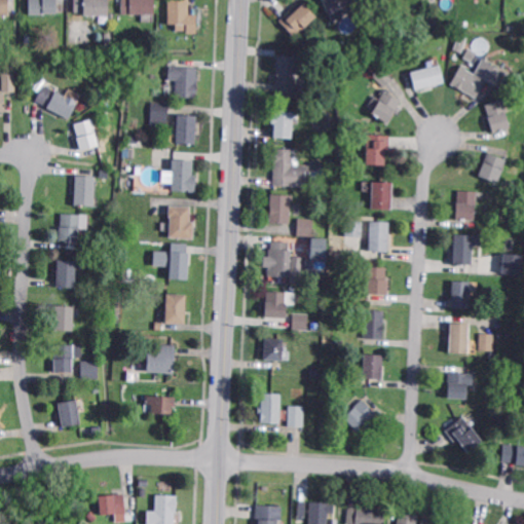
[(8,0),(8,16),(0,15),(0,0),(8,0)]
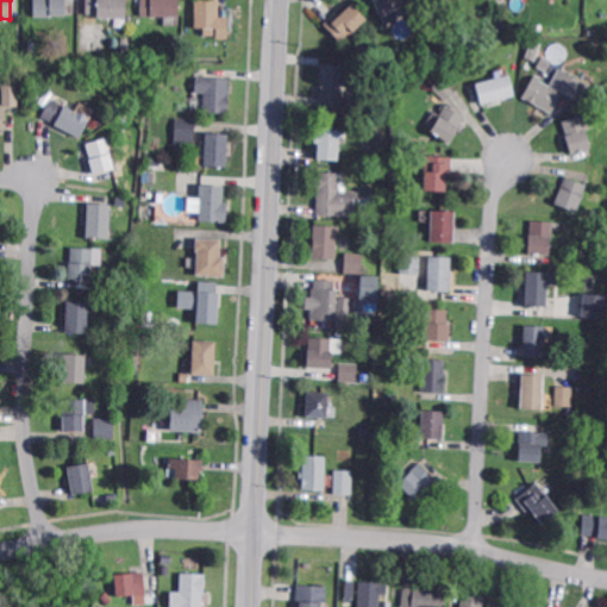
[(64,0),(64,18),(32,18),(32,0),(64,0)]
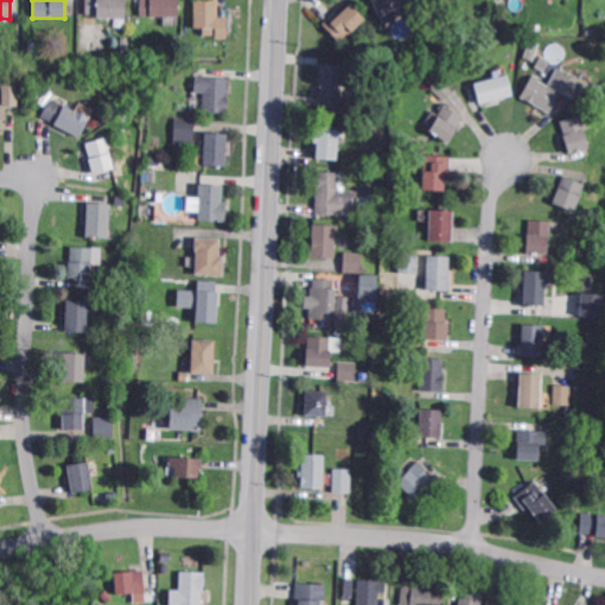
[(123,0),(125,19),(96,19),(96,16),(84,16),(84,0),(123,0)]
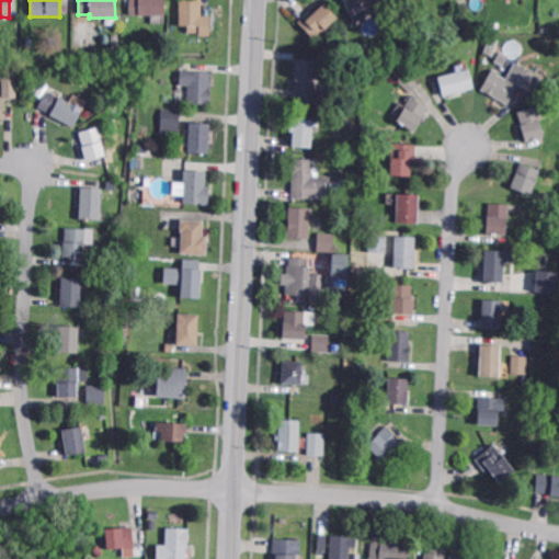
[(163,0),(163,16),(128,16),(128,0),(163,0)]
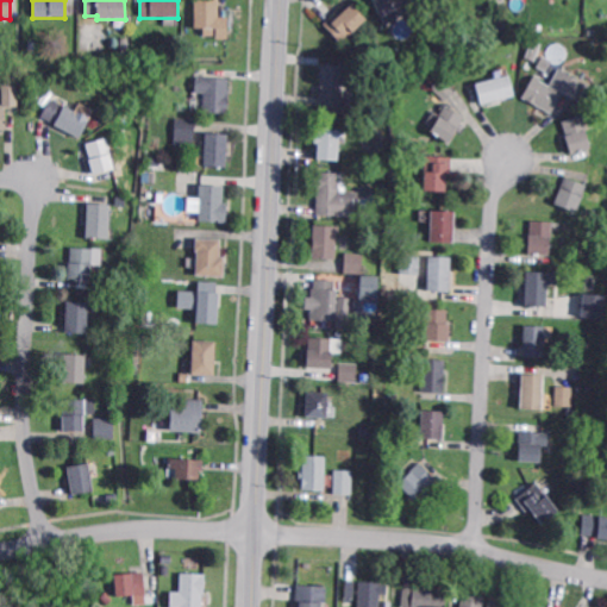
[(224,39),(213,39),(213,36),(201,36),(201,27),(191,27),(191,0),(217,0),(217,17),(224,17),(224,39)]
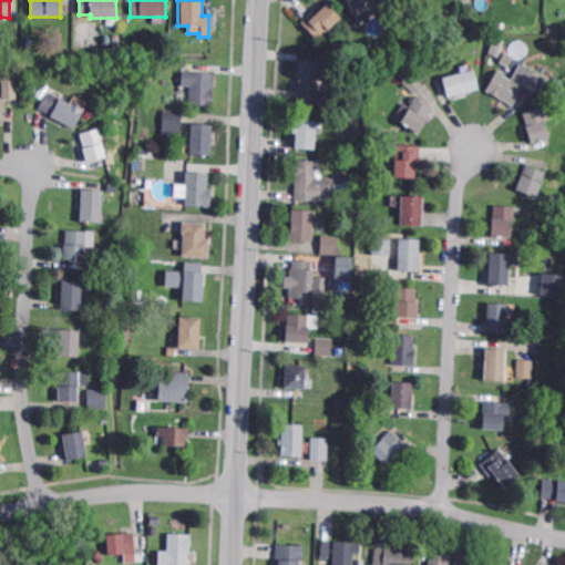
[(391,0),(393,4),(377,11),(373,4),(363,8),(368,18),(357,22),(353,13),(351,13),(345,0),(391,0)]
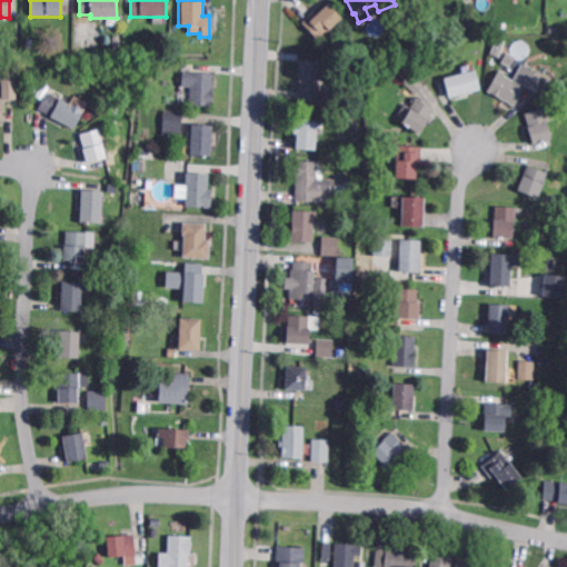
[(339,18),(316,40),(299,22),(310,12),(312,16),(325,3),(339,18)]
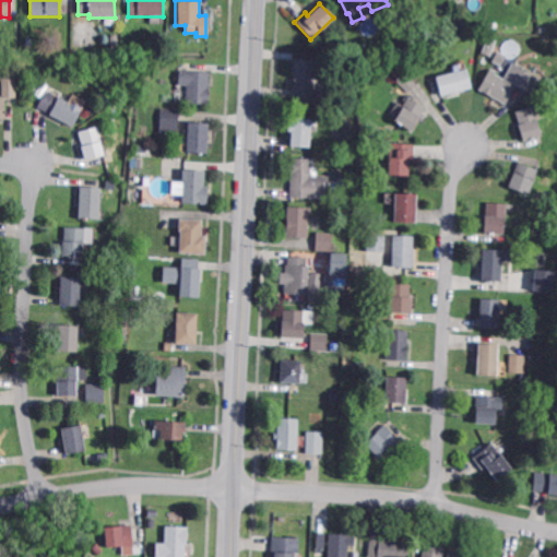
[(489,58),(482,55),(487,39),(496,43),(489,58)]
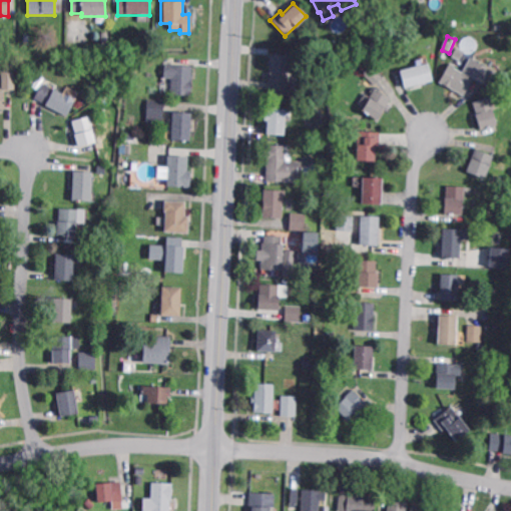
[(386,50),(383,41),(389,40),(391,48),(386,50)]
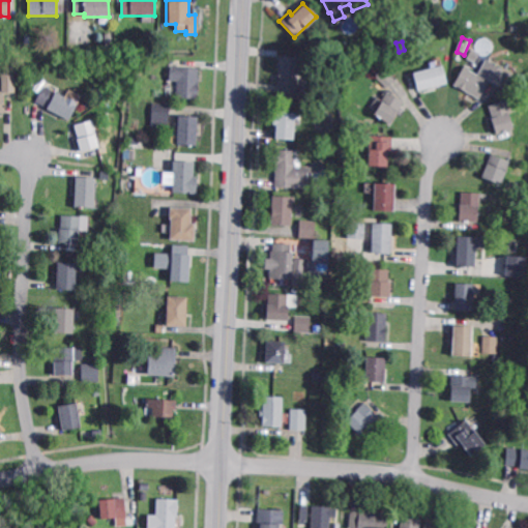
[(298,94),(277,93),(279,56),(299,57),(298,94)]
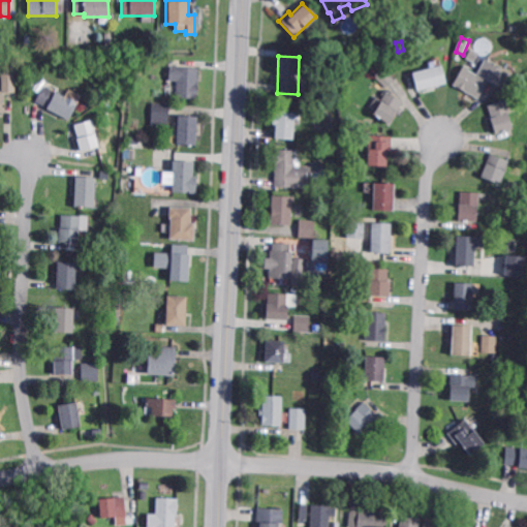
[(500,91),(486,83),(477,99),(453,86),(463,67),(468,70),(467,72),(476,76),(484,62),(508,75),(500,91)]
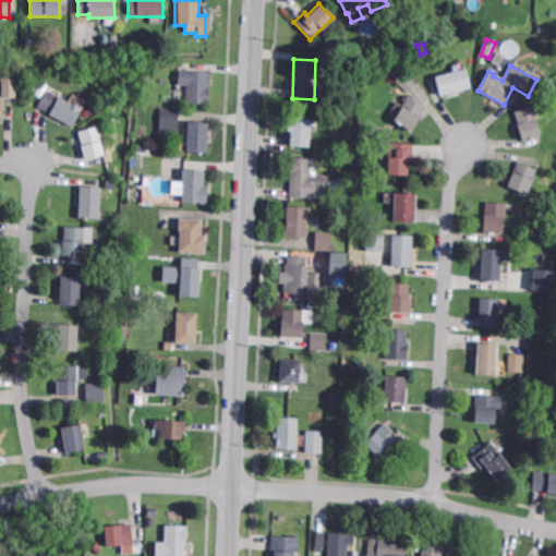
[(439,96),(434,77),(464,70),(470,88),(439,96)]
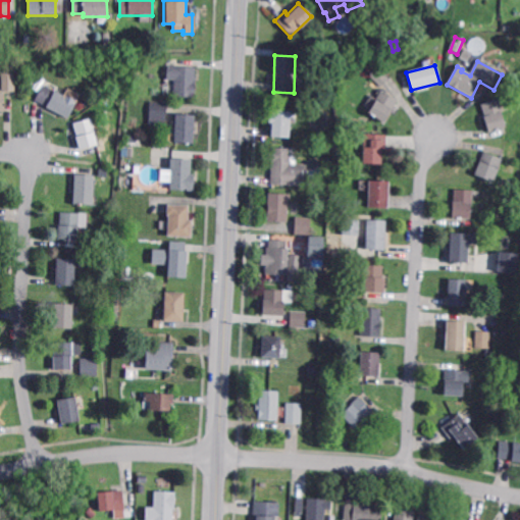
[(195,99),(172,98),(173,81),(167,81),(167,66),(196,67),(195,99)]
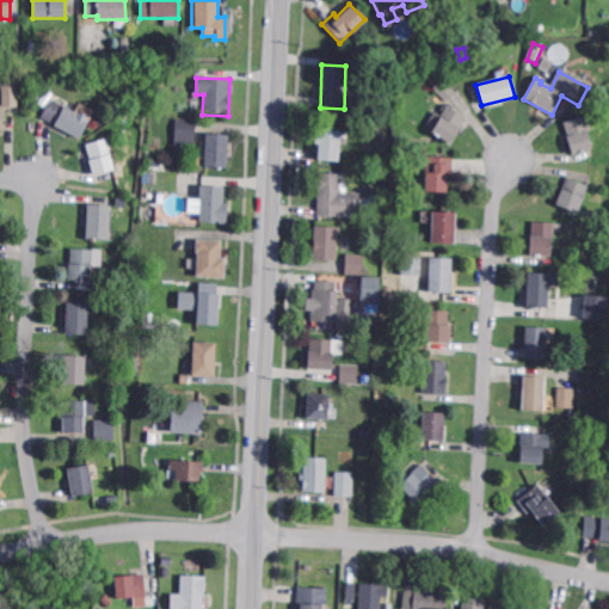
[(16,106),(0,106),(0,86),(7,86),(7,79),(14,79),(14,85),(16,86),(16,106)]
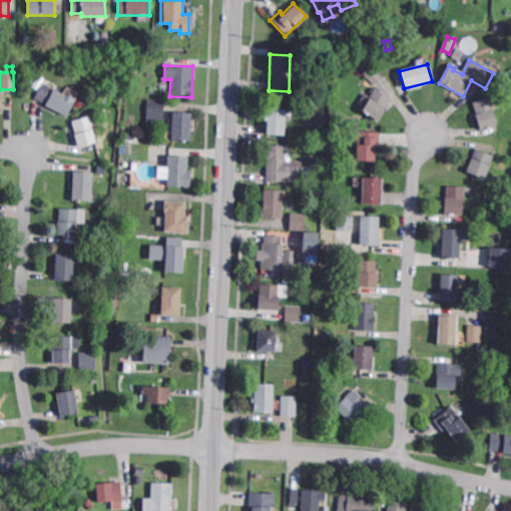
[(374,85),(363,74),(371,67),(382,78),(374,85)]
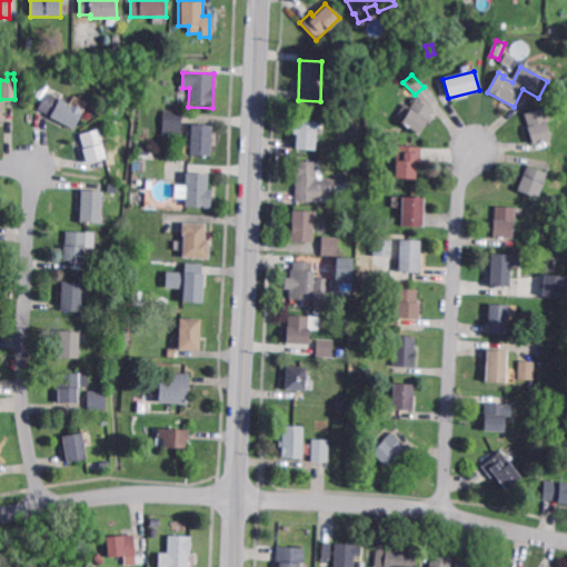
[(58,98),(71,105),(80,109),(71,127),(36,109),(45,91),(50,93),(52,89),(60,93),(58,98)]
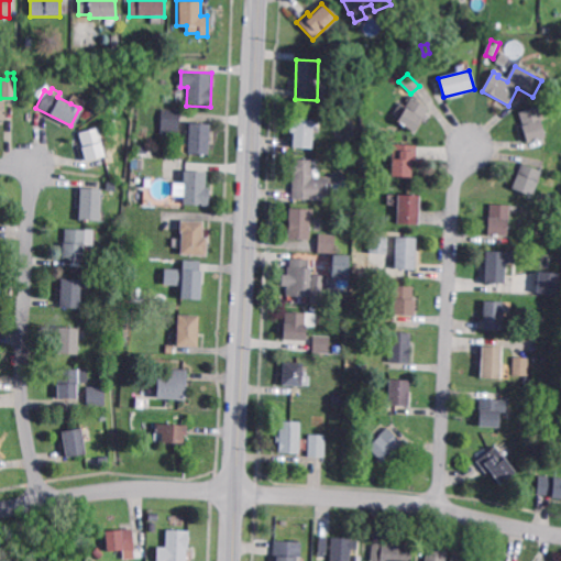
[(427,108),(413,132),(395,121),(397,118),(391,114),(398,102),(404,107),(406,102),(404,100),(407,96),(427,108)]
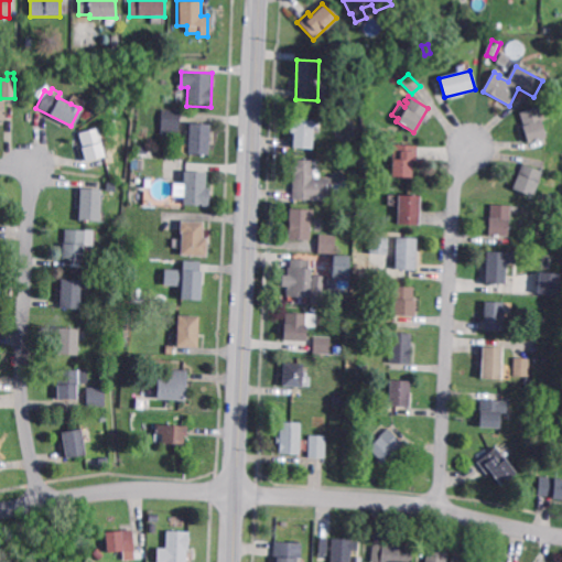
[(527,144),(518,114),(537,108),(546,139),(527,144)]
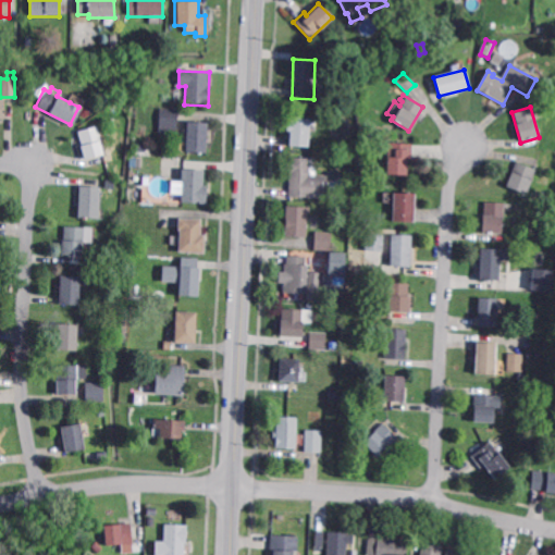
[(174,133),(157,132),(158,108),(175,109),(174,133)]
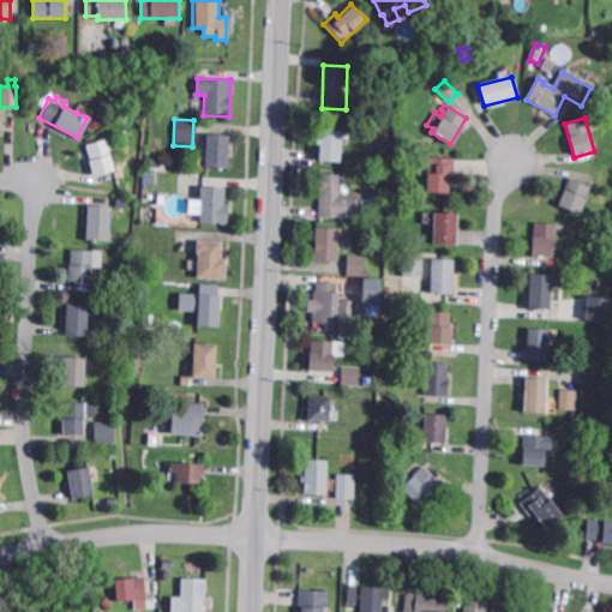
[(340,163),(318,162),(321,131),(342,132),(340,163)]
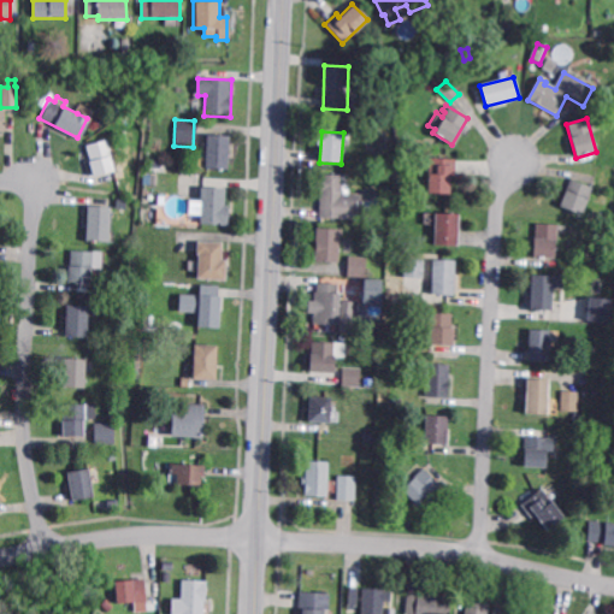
[(229,170),(205,169),(207,135),(230,136),(229,170)]
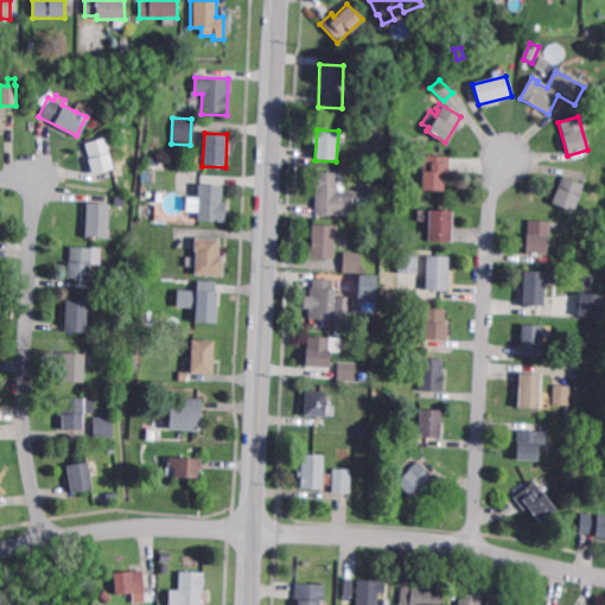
[(91,174),(87,159),(88,158),(84,142),(103,137),(109,153),(107,154),(112,167),(91,174)]
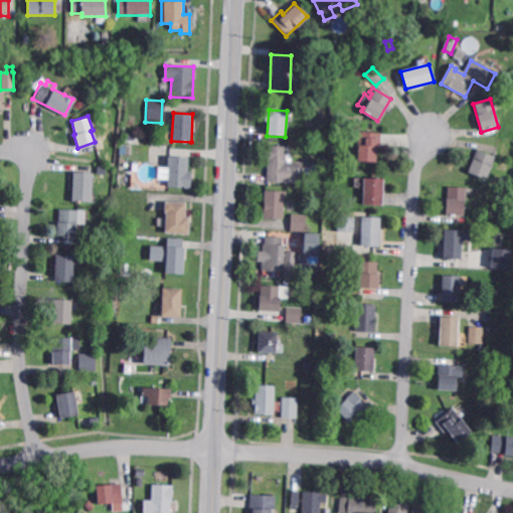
[(381,147),(376,147),(375,163),(357,162),(358,133),(381,133),(381,147)]
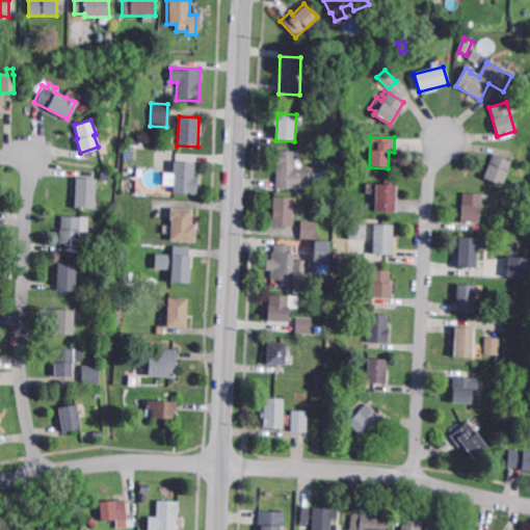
[(310,189),(292,189),(292,188),(274,187),(275,151),(299,151),(299,167),(310,167),(310,189)]
